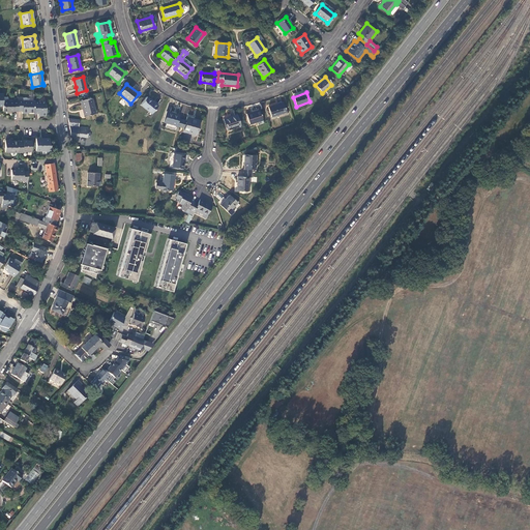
[(140,105),(150,113),(157,106),(146,96),(140,105)]
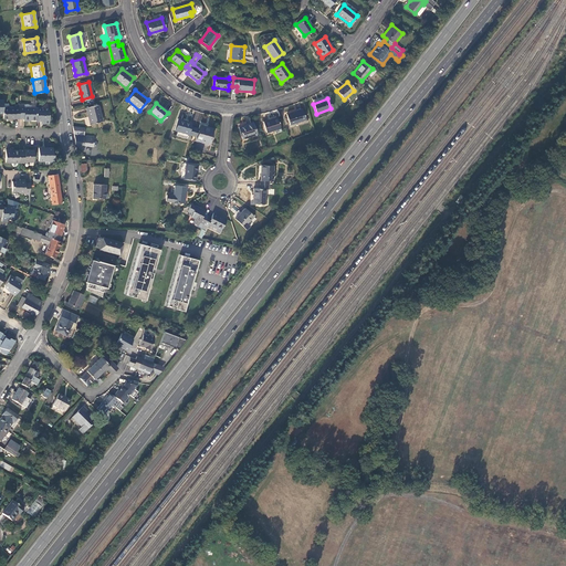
[(23,119),(35,119),(35,107),(23,106),(23,104),(19,104),(19,107),(19,117),(23,118),(23,119)]
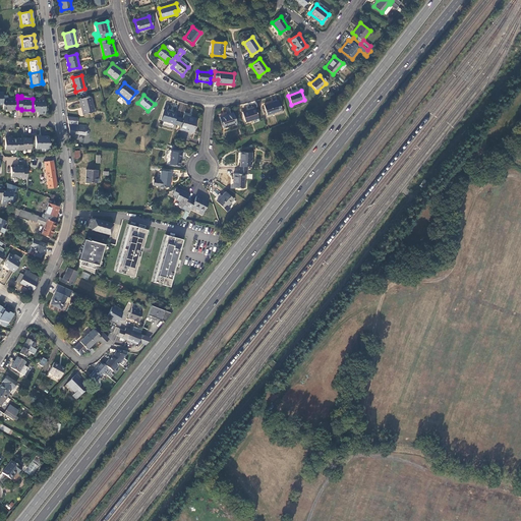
[(80,107),(82,114),(94,111),(91,97),(79,100),(80,107)]
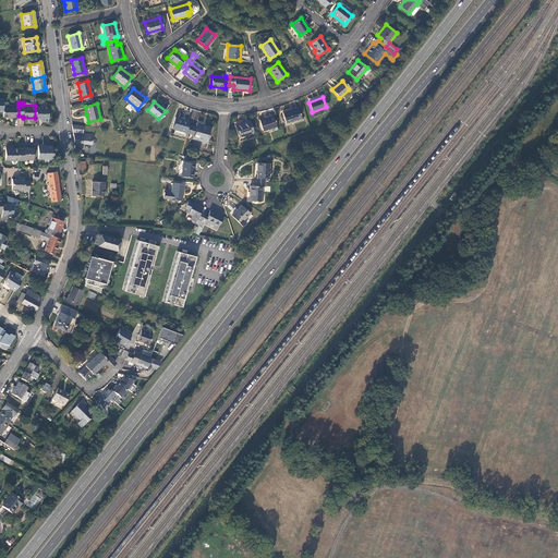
[(35,106),(35,118),(41,119),(41,121),(48,121),(48,116),(47,111),(47,107),(40,107),(40,105),(35,106)]
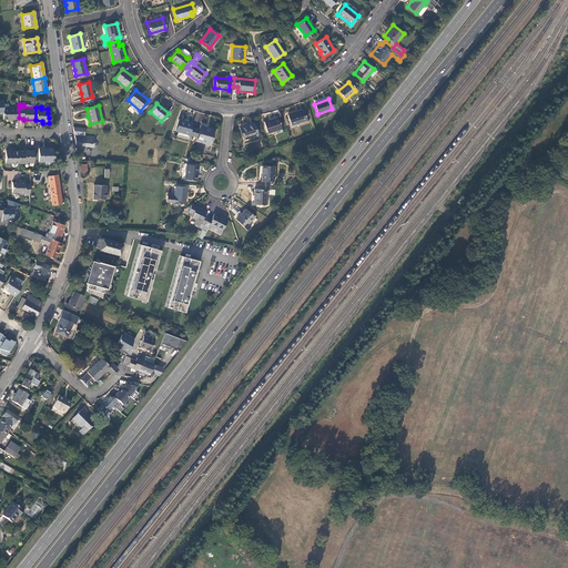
[(13,118),(19,118),(19,108),(14,108),(2,108),(2,112),(2,118),(9,118),(9,119),(13,119),(13,118)]
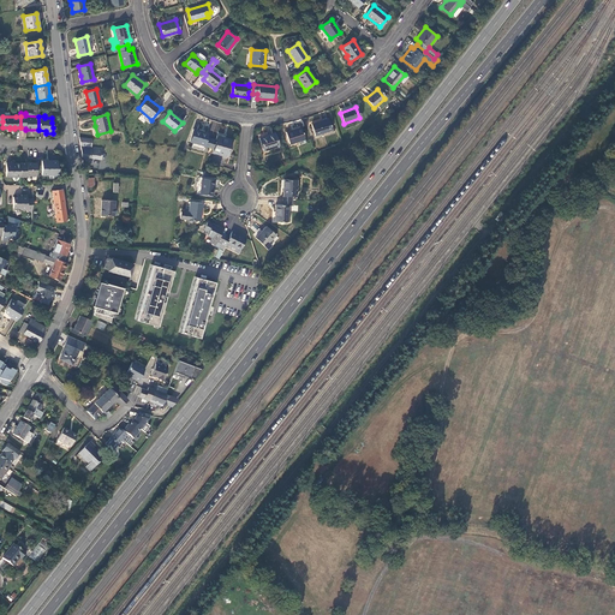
[(311,124),(315,136),(332,130),(328,119),(311,124)]
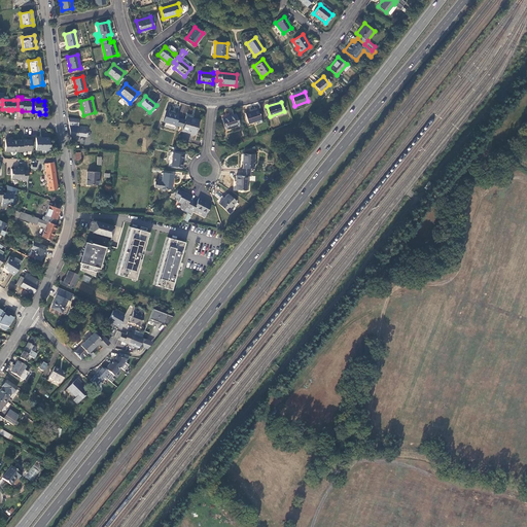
[(255,120),(256,125),(261,123),(257,109),(245,113),(248,124),(255,120)]
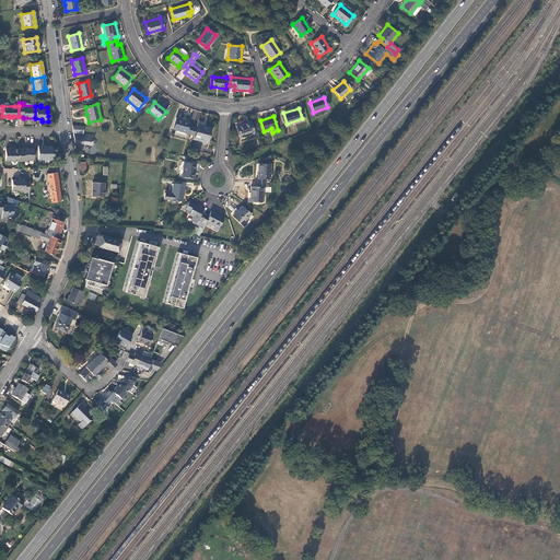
[(189,136),(191,127),(188,126),(189,121),(176,118),(172,129),(186,133),(189,136)]
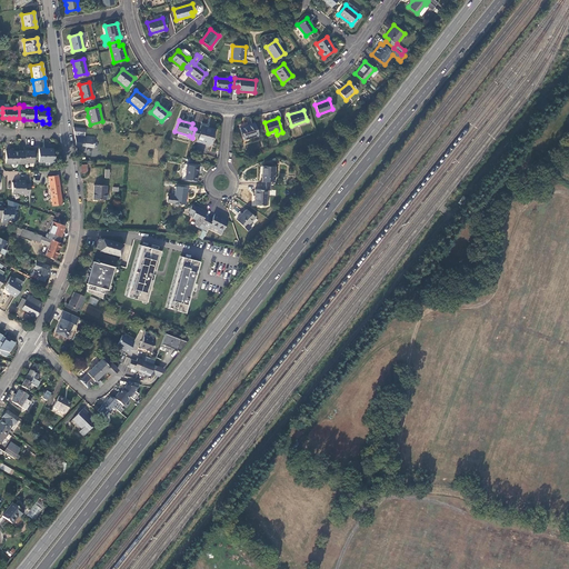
[(238,126),(242,139),(258,135),(253,123),(248,125),(247,122),(238,126)]
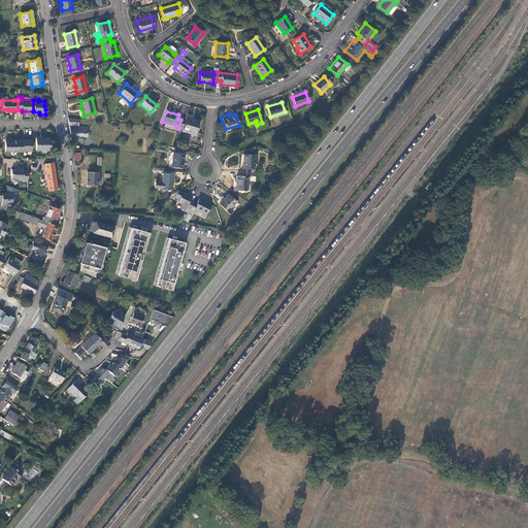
[(185,121),(180,120),(178,128),(183,128),(182,132),(195,135),(199,121),(186,117),(185,121)]
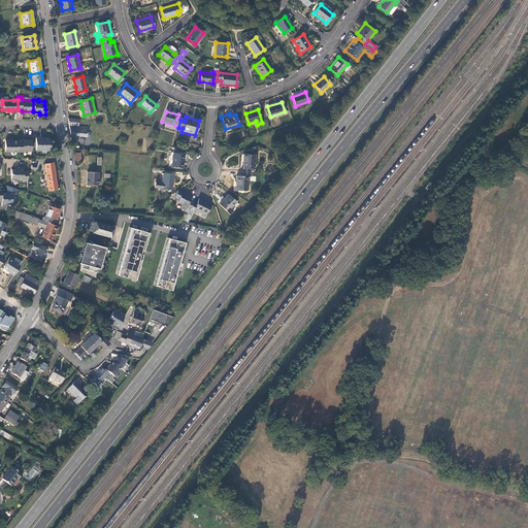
[(90,121),(68,118),(69,126),(70,134),(87,137),(87,135),(89,135),(89,132),(87,132),(87,127),(78,127),(78,123),(90,124),(90,121)]
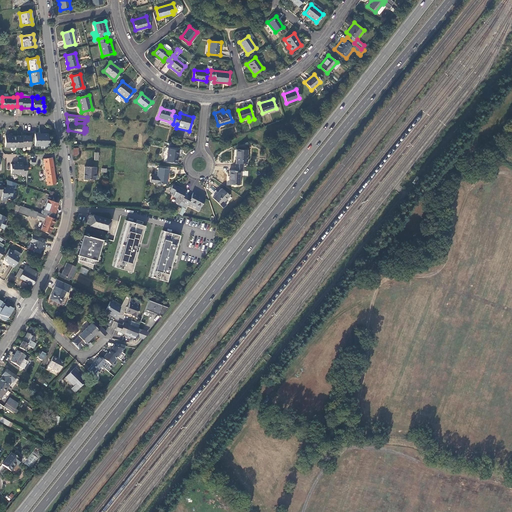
[(4,146),(17,146),(17,136),(8,135),(9,135),(4,134),(4,146)]
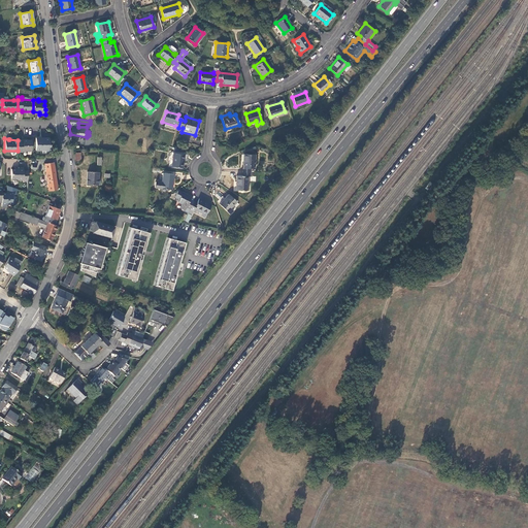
[(48,138),(35,138),(35,151),(41,151),(50,151),(50,144),(48,144),(48,138)]
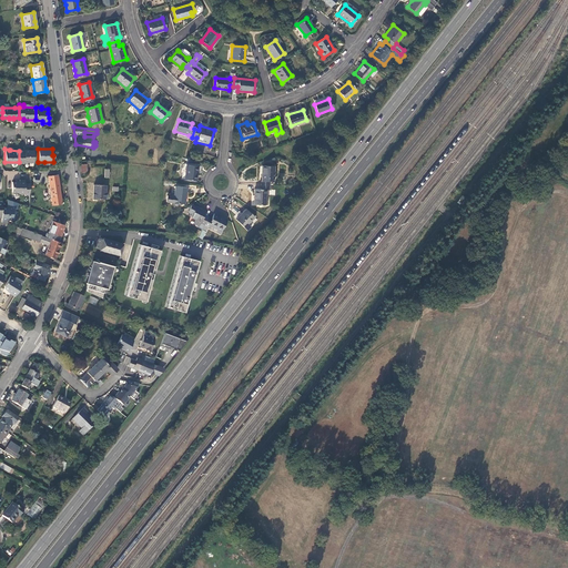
[(33,150),(19,150),(19,151),(19,162),(23,163),(23,161),(33,161),(33,150)]
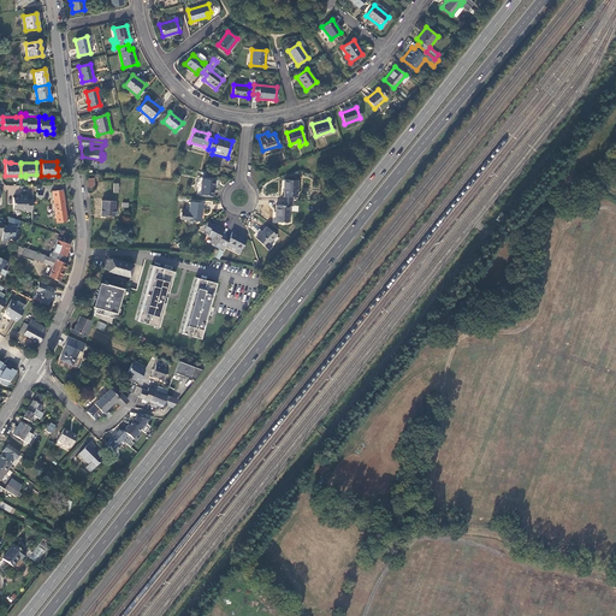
[(200,194),(212,196),(214,179),(201,178),(200,194)]
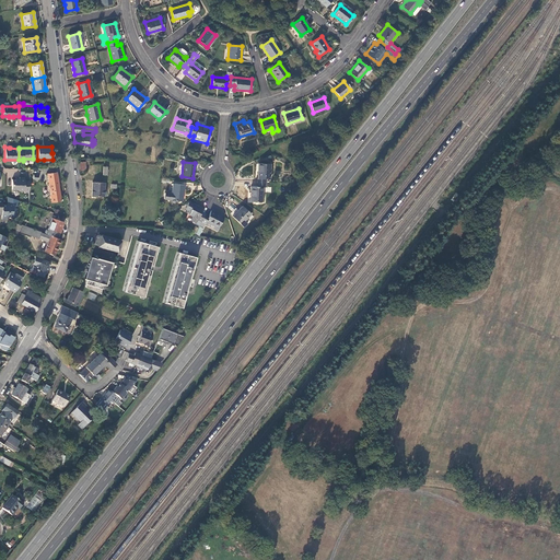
[(258,164),(257,183),(266,183),(266,178),(270,178),(270,164),(258,164)]
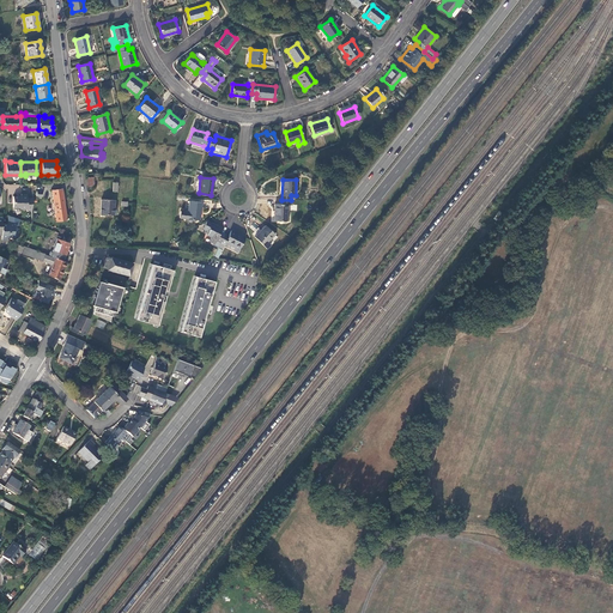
[(52,190),(55,220),(66,219),(64,205),(62,189),(52,190)]
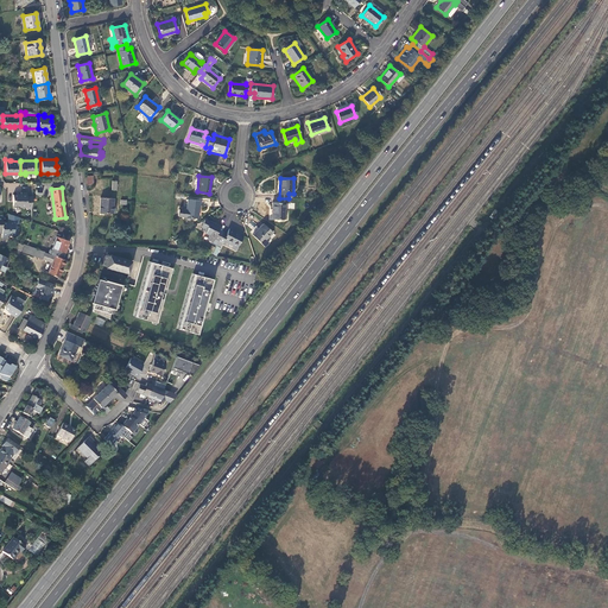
[(32,209),(32,196),(27,196),(27,192),(21,192),(21,195),(13,195),(13,206),(20,206),(21,208),(26,208),(26,209),(32,209)]
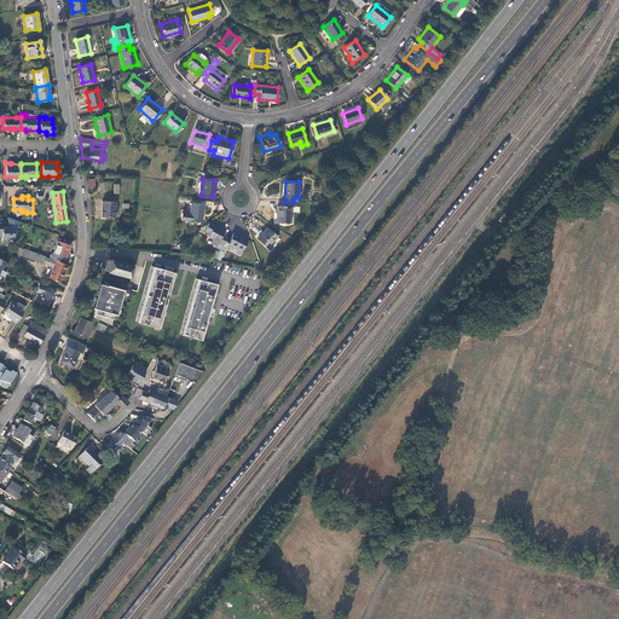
[(115,212),(117,212),(117,208),(115,208),(115,202),(102,202),(102,208),(102,217),(115,217),(115,212)]
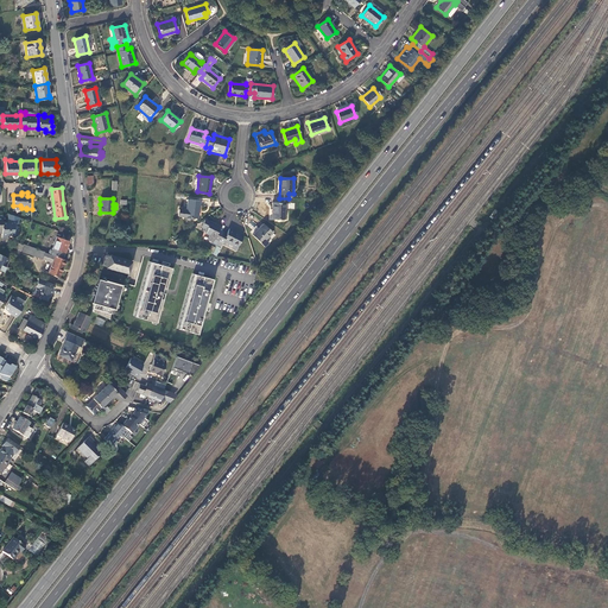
[(289,198),(279,198),(279,203),(272,203),(272,219),(284,219),(285,203),(289,203),(289,198)]
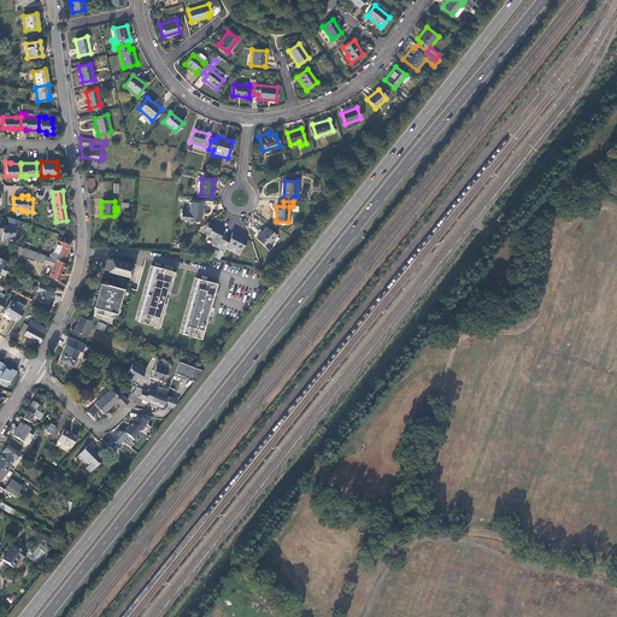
[(181,219),(200,222),(203,204),(191,203),(189,213),(181,212),(181,219)]
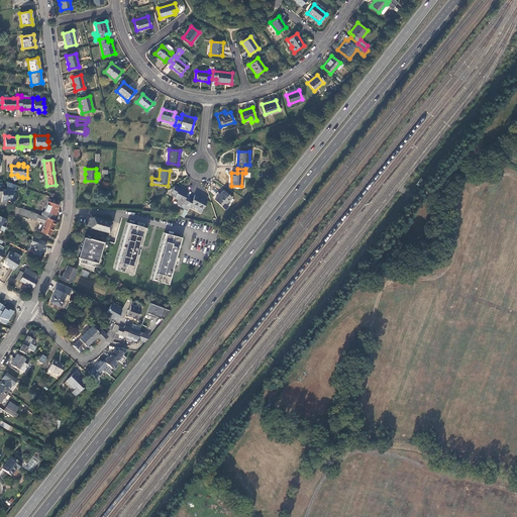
[(186,196),(187,193),(178,188),(178,189),(174,187),(171,192),(175,194),(174,197),(178,200),(176,205),(184,208),(186,204),(189,198),(186,196)]
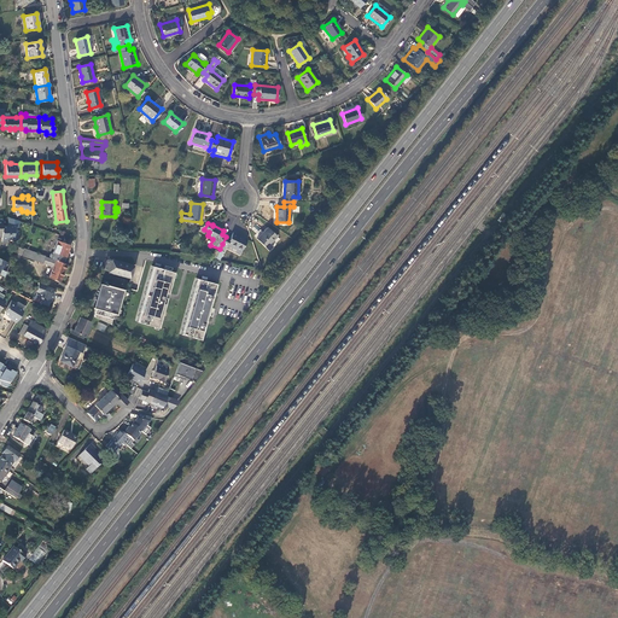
[(1,237),(1,242),(7,242),(7,239),(13,239),(16,238),(16,227),(13,226),(1,226),(1,237)]
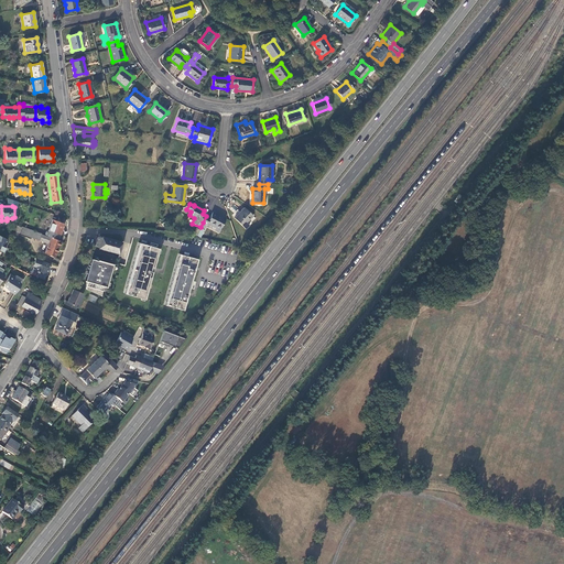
[(235,218),(242,226),(252,216),(245,207),(235,218)]
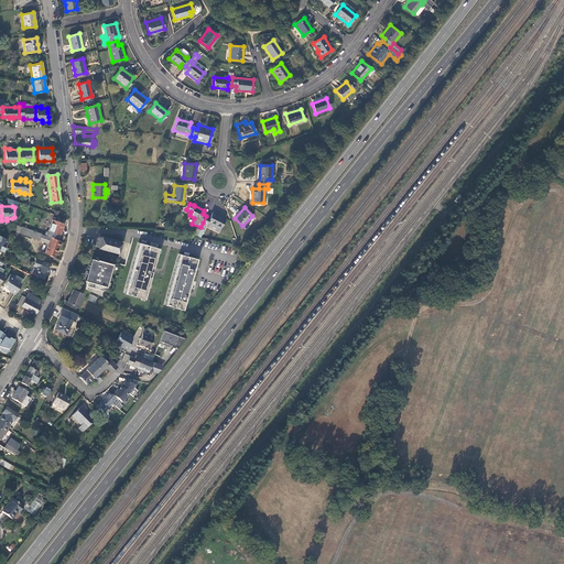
[(210,217),(206,216),(203,223),(206,225),(207,223),(219,228),(225,218),(213,213),(210,217)]
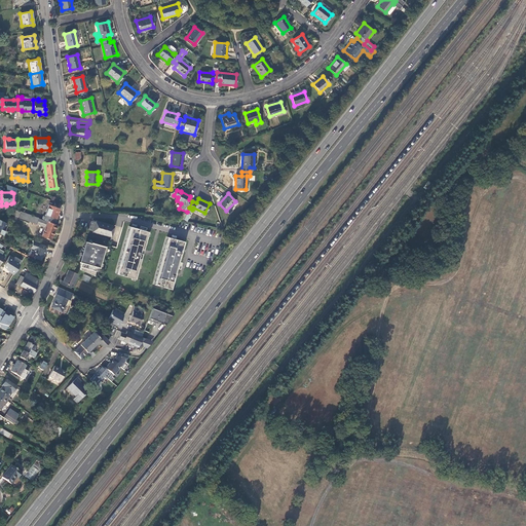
[(43,220),(54,224),(57,217),(60,209),(48,205),(43,220)]
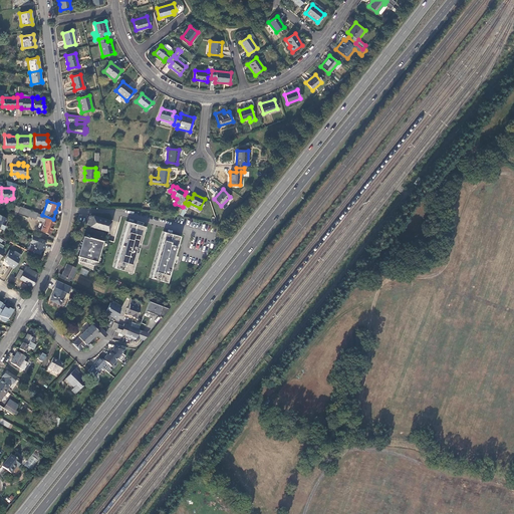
[(42,215),(20,207),(18,213),(43,223),(40,231),(49,235),(51,231),(55,220),(53,219),(42,215)]
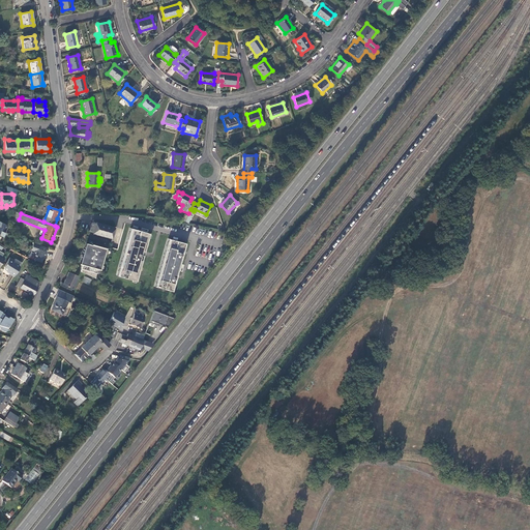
[(113,227),(95,223),(92,232),(111,238),(113,227)]
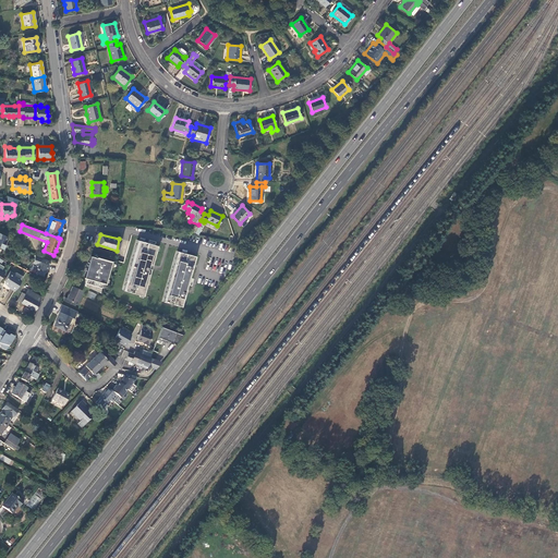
[(145,242),(138,240),(124,290),(143,295),(148,275),(150,275),(153,268),(147,267),(148,263),(152,264),(157,245),(145,242)]
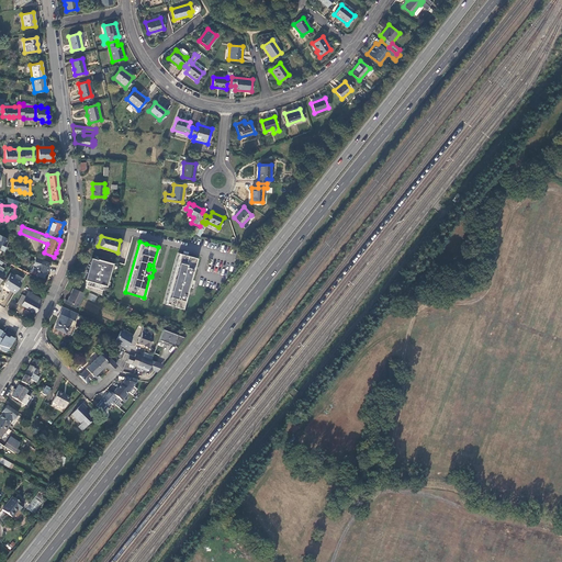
[(188,256),(180,254),(166,304),(182,308),(184,301),(186,301),(188,294),(187,294),(191,276),(193,276),(195,269),(193,269),(197,258),(188,256)]
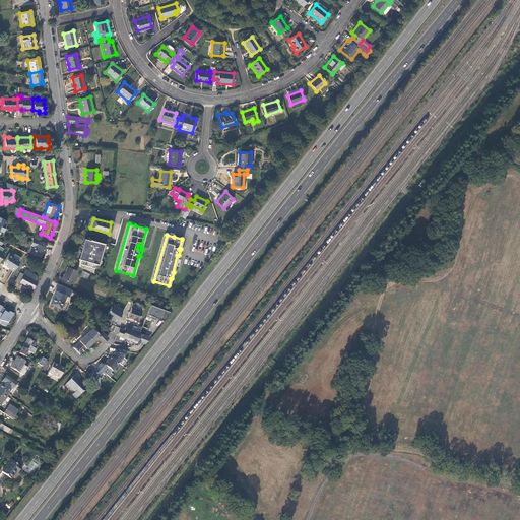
[(46,243),(31,238),(30,243),(34,244),(33,247),(31,249),(34,250),(33,251),(34,251),(33,255),(39,257),(41,253),(42,253),(44,249),(46,243)]
